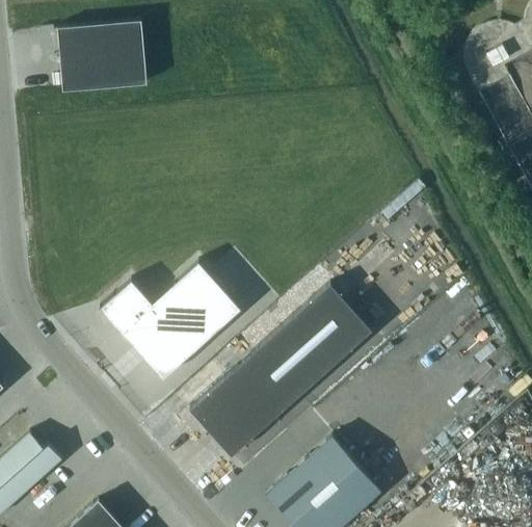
[(62,91),(147,84),(141,21),(57,28),(62,91)]
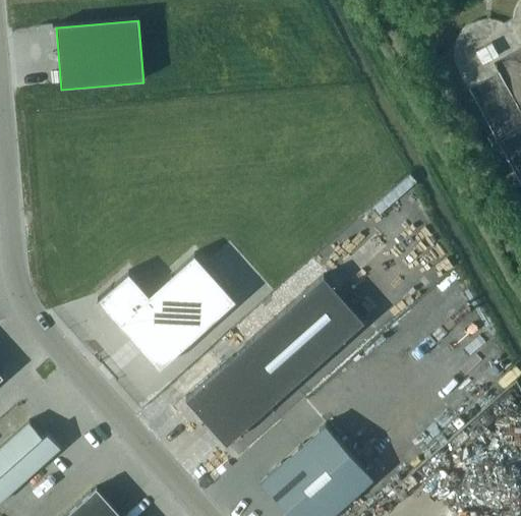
[(477,52),(484,64),(501,56),(494,43),(477,52)]
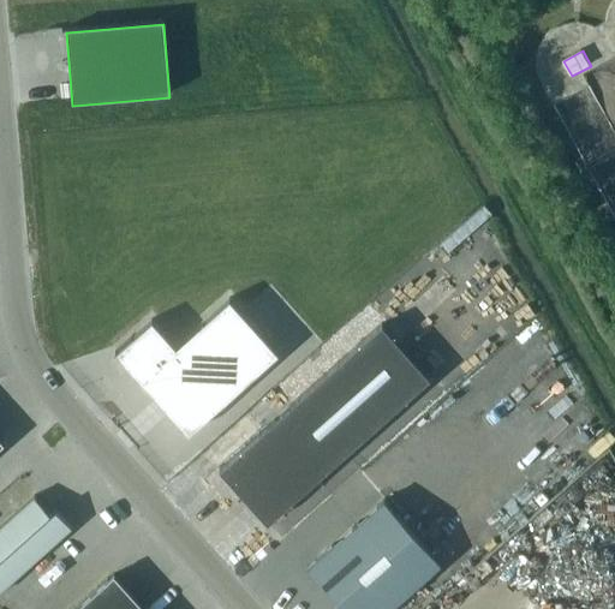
[(230,304),(175,352),(151,324),(114,358),(187,440),(279,358),(230,304)]
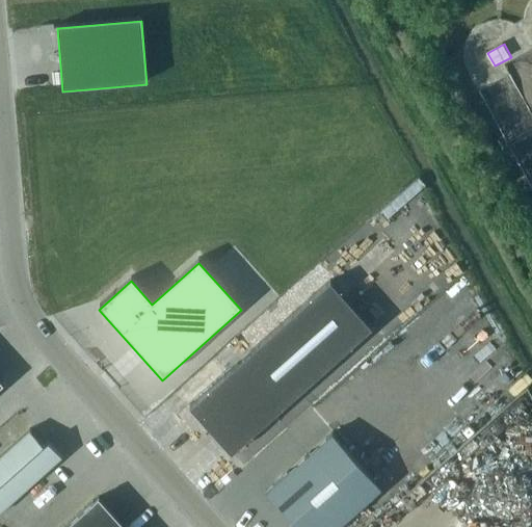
[(330,285),(189,411),(231,457),(372,332),(330,285)]
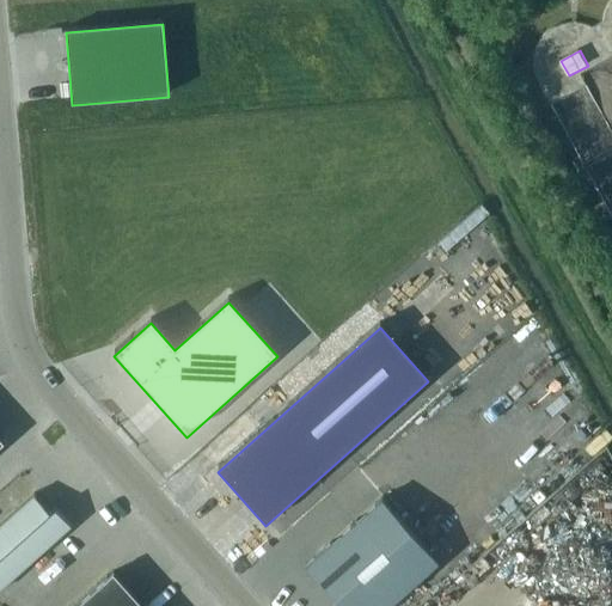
[(0,593),(37,559),(71,530),(55,512),(49,516),(34,499),(0,528),(0,593)]
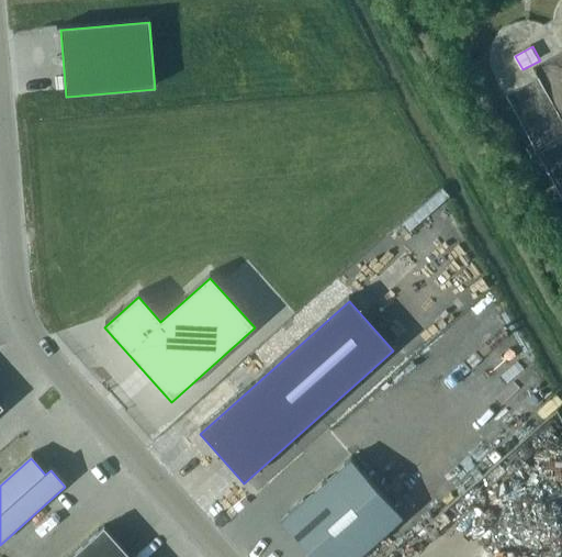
[(350,461),(281,523),(311,556),(359,556),(402,520),(350,461)]
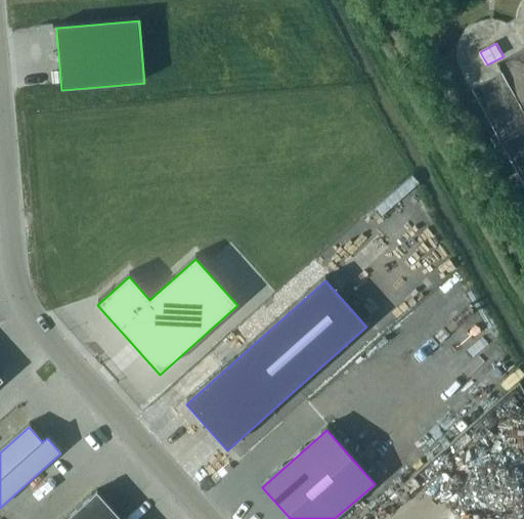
[(119,518),(96,493),(69,518),(119,518)]
